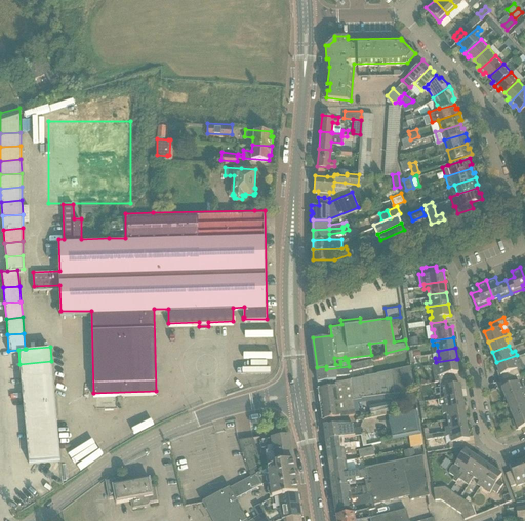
[(517,355),(496,362),(502,378),(516,373),(524,369),(524,367),(521,357),(518,358),(517,355)]
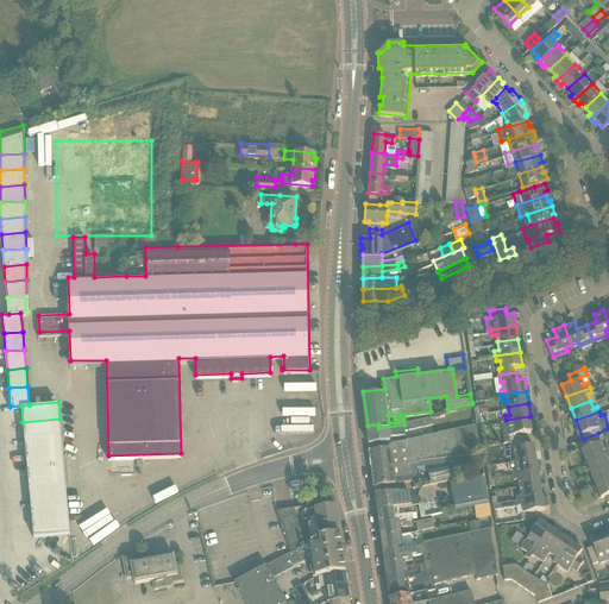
[(406,432),(405,427),(432,421),(429,414),(403,420),(405,425),(378,428),(378,425),(368,426),(369,441),(371,441),(371,444),(380,442),(380,440),(390,439),(389,434),(406,432)]
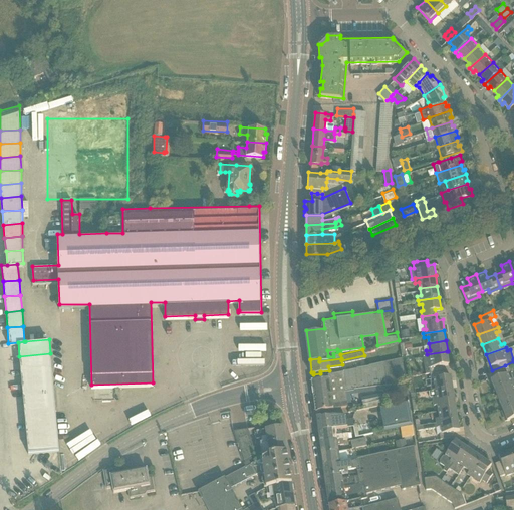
[(427,355),(423,355),(425,366),(430,365),(431,371),(444,369),(444,363),(450,362),(448,351),(447,351),(427,354),(427,355)]
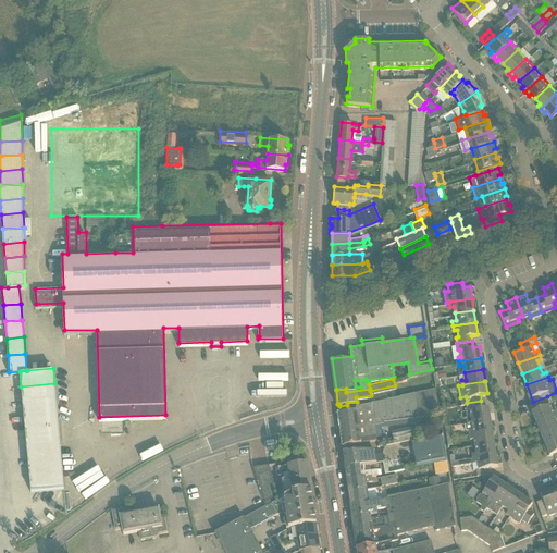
[(56,397),(54,383),(21,386),(22,401),(56,397)]
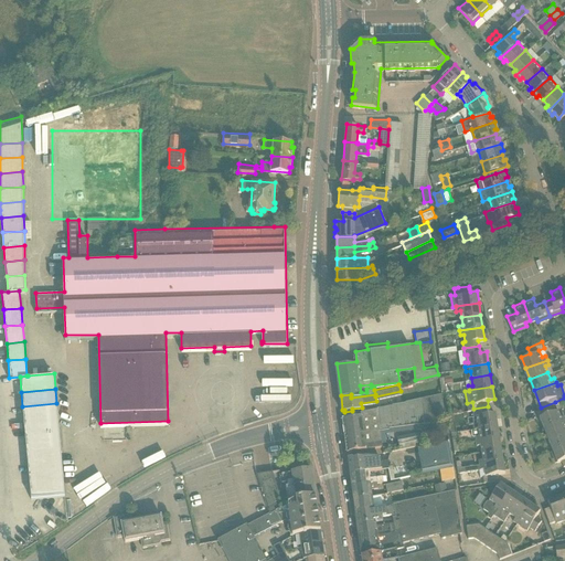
[(446,419),(441,391),(405,399),(405,400),(393,402),(377,404),(377,406),(361,409),(361,413),(353,414),(352,411),(344,412),(345,415),(343,416),(347,436),(381,432),(381,427),(390,426),(390,425),(446,419)]
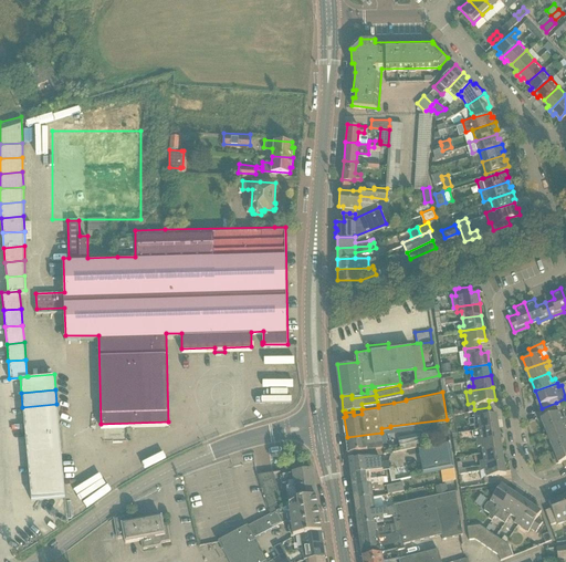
[(545,427),(565,418),(565,415),(565,414),(562,416),(556,403),(542,408),(540,409),(543,415),(541,416),(545,427)]
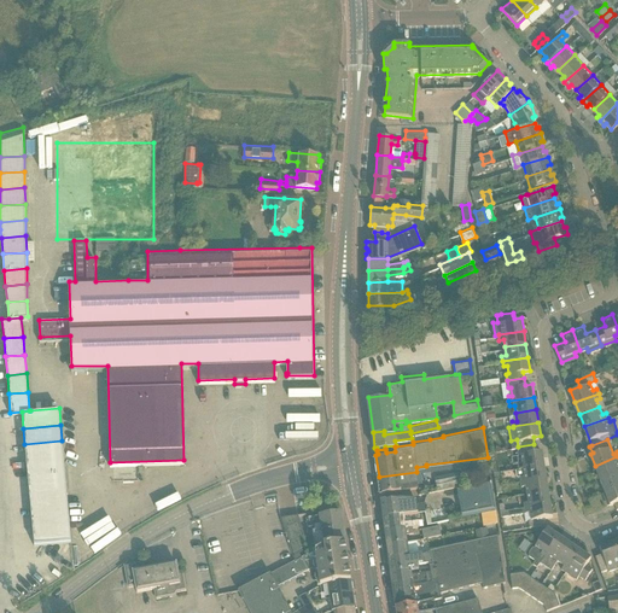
[(64,457),(62,441),(24,444),(27,461),(64,457)]
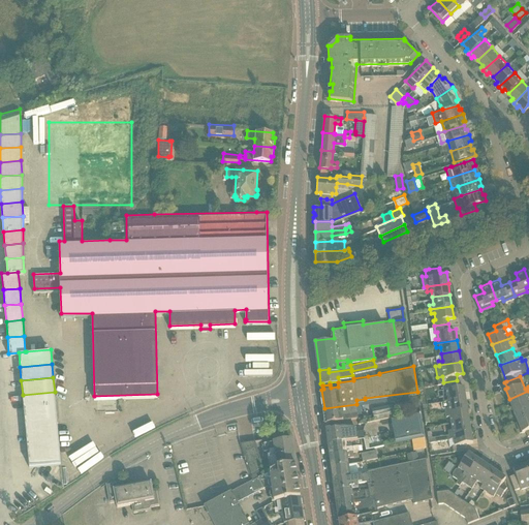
[(466,396),(464,384),(458,385),(457,380),(443,382),(443,389),(446,388),(447,395),(446,395),(443,396),(444,399),(448,399),(466,396)]
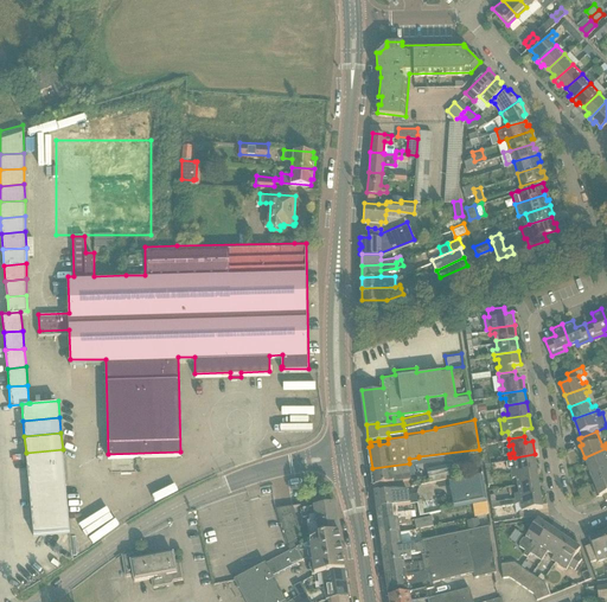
[(589,469),(606,462),(606,456),(606,455),(606,454),(606,448),(585,458),(589,469)]
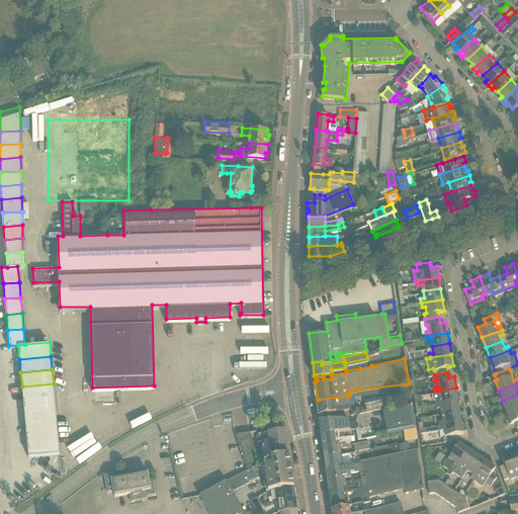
[(55,397),(54,383),(22,387),(23,400),(55,397)]
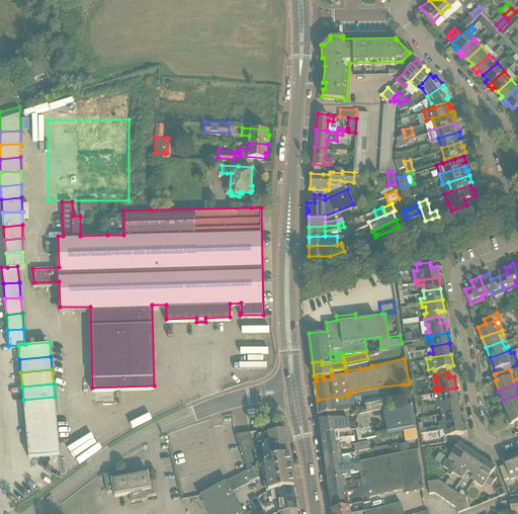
[(458,399),(456,388),(439,391),(440,398),(436,398),(437,402),(458,399)]
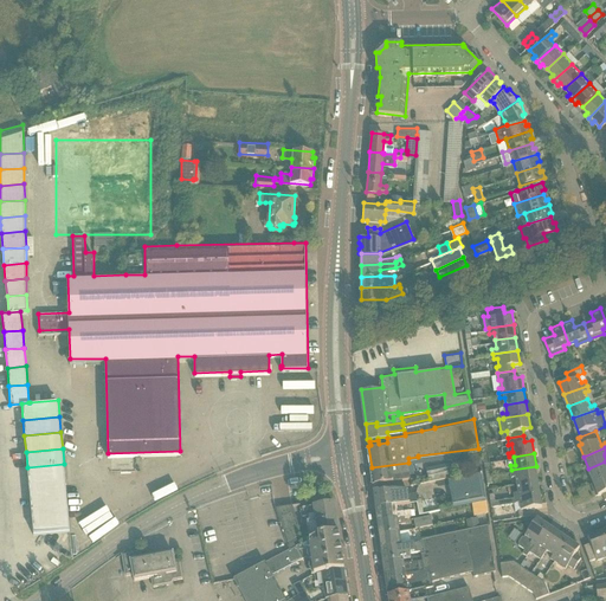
[(593,480),(605,475),(605,461),(588,469),(593,480)]
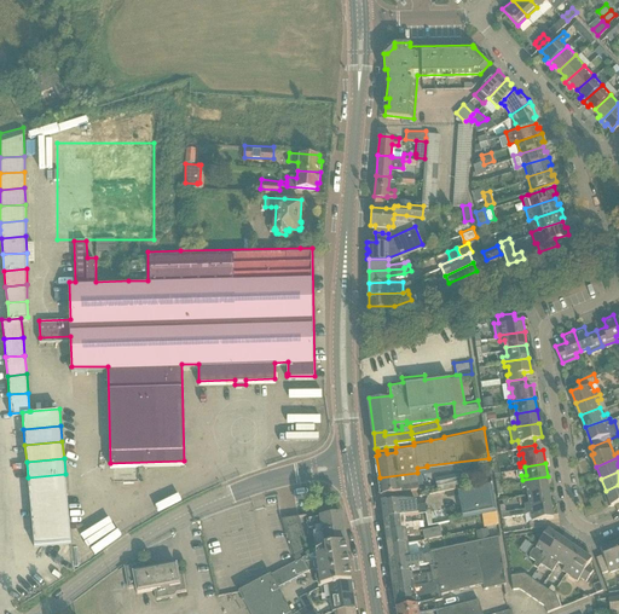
[(420,486),(418,479),(417,473),(380,478),(381,492),(398,490),(401,488),(420,486)]
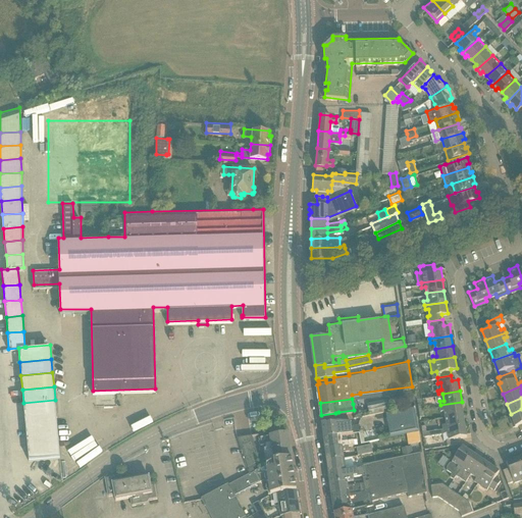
[(56,414),(55,400),(23,403),(24,417),(56,414)]
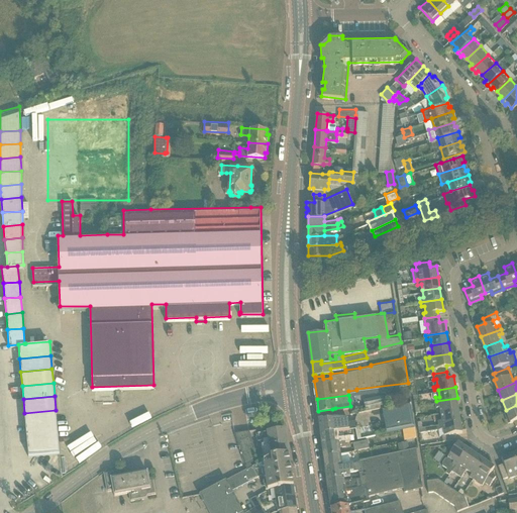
[(383,396),(364,400),(366,408),(385,404),(383,396)]
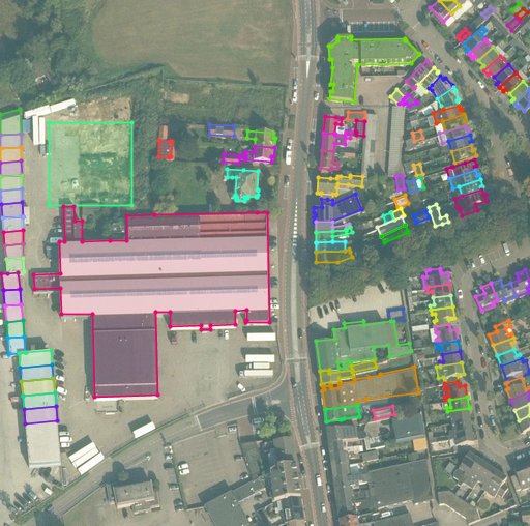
[(470,418),(469,408),(447,411),(447,416),(451,415),(452,421),(470,418)]
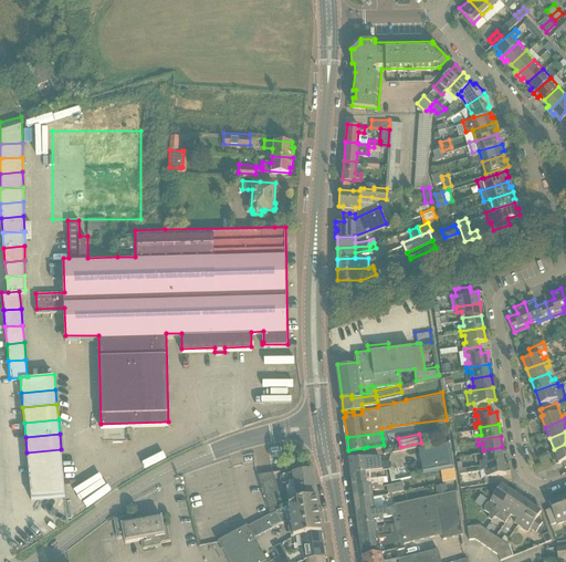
[(449,438),(418,444),(423,470),(453,465),(449,438)]
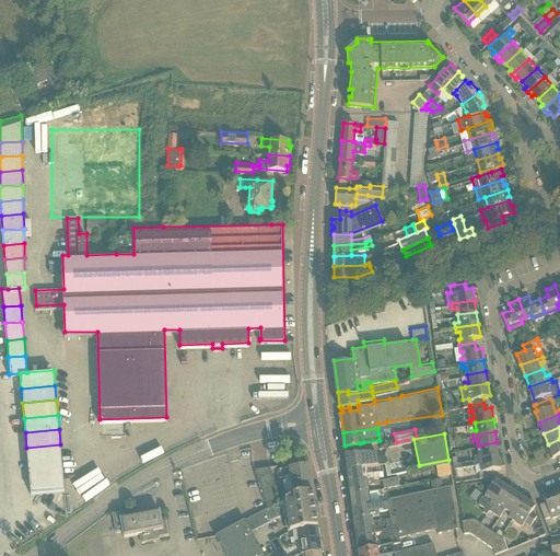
[(559,439),(548,444),(549,446),(547,447),(549,451),(551,451),(553,456),(557,454),(559,461),(559,460),(559,439)]
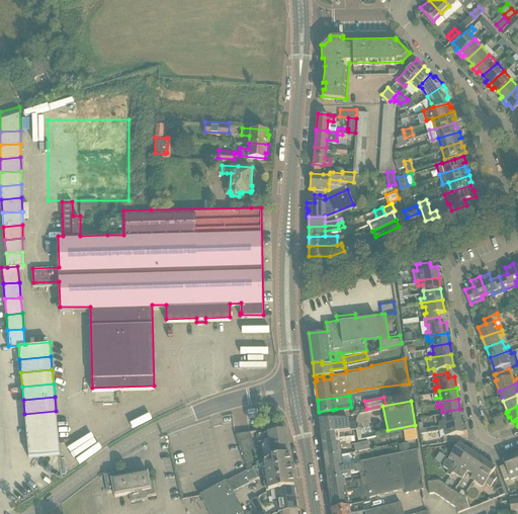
[(461,420),(459,409),(442,412),(443,419),(439,420),(440,423),(461,420)]
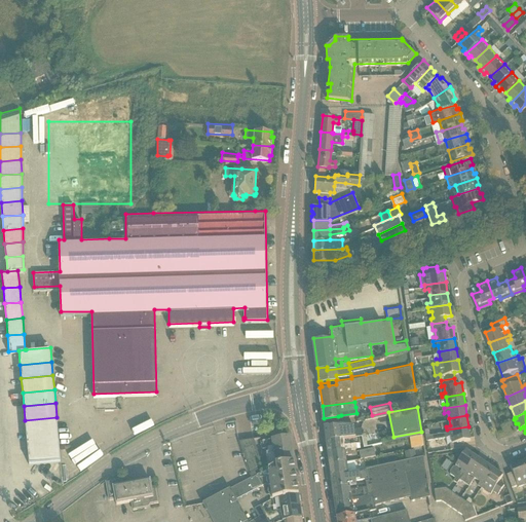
[(58,431),(57,417),(25,420),(26,434),(58,431)]
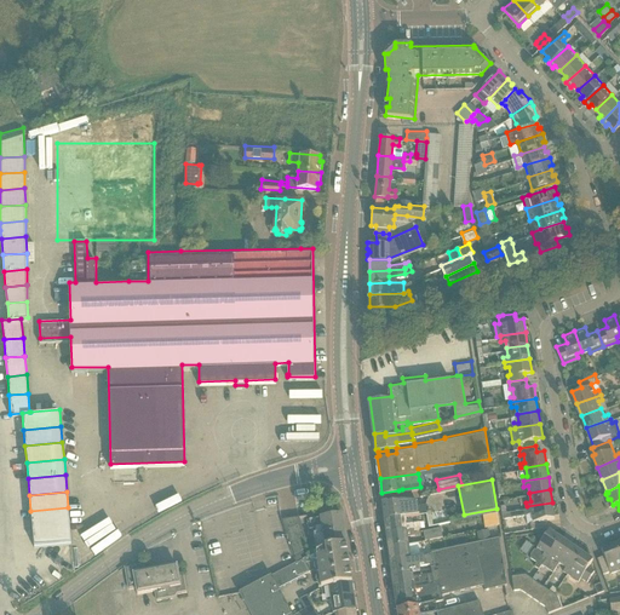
[(400,498),(383,500),(384,516),(406,513),(415,512),(419,511),(417,499),(403,498),(400,498)]
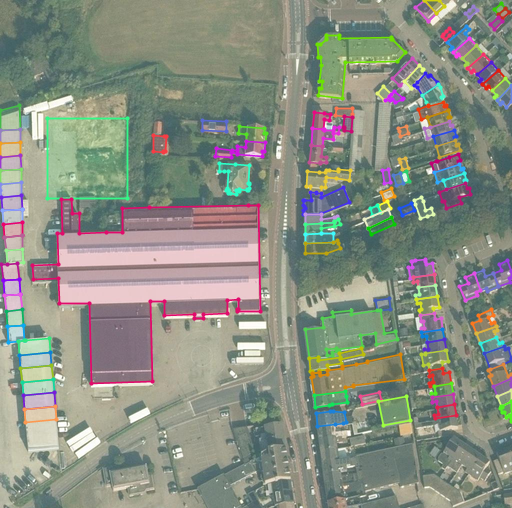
[(458,426),(456,415),(435,418),(435,419),(418,422),(418,421),(414,422),(414,426),(436,423),(439,422),(440,429),(438,429),(439,435),(453,433),(452,427),(458,426)]
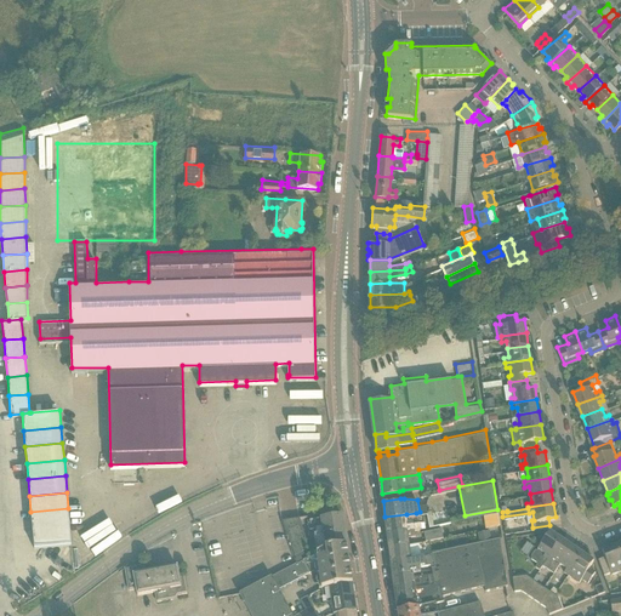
[(70,525),(68,508),(30,512),(33,528),(70,525)]
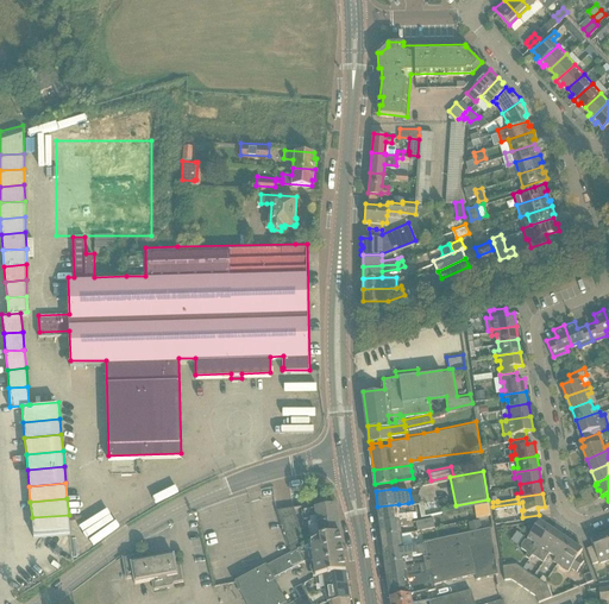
[(445,507),(443,498),(420,503),(421,511),(445,507)]
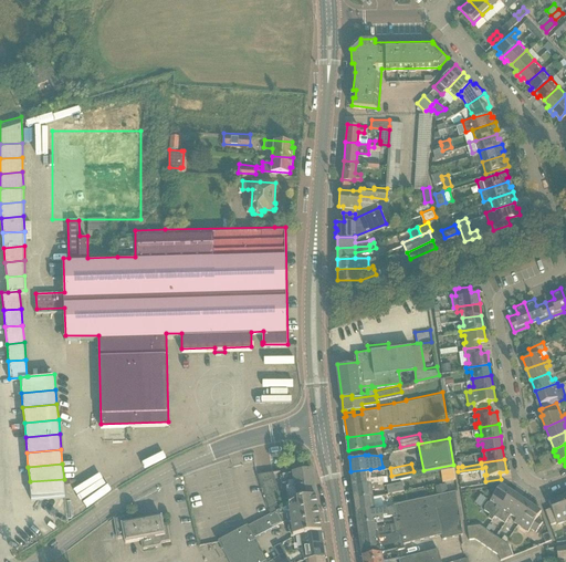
[(281,480),(287,479),(294,478),(295,485),(314,481),(312,467),(280,472),(281,480)]
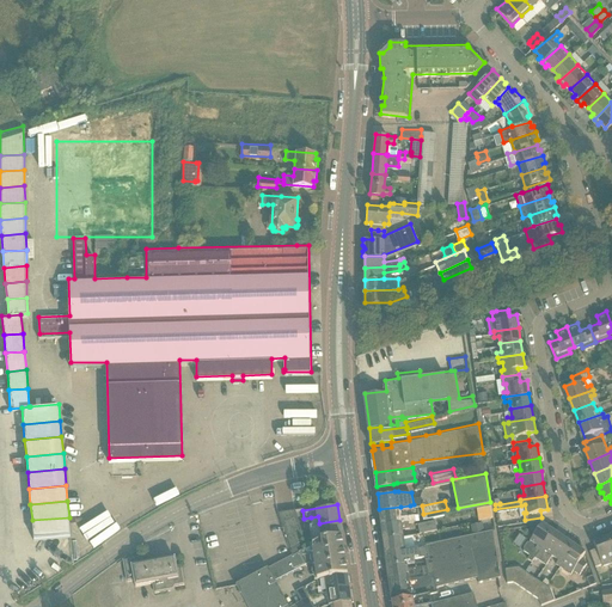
[(401,507),(379,509),(381,522),(391,521),(396,520),(396,521),(404,520),(409,519),(415,517),(414,512),(401,514),(401,507)]
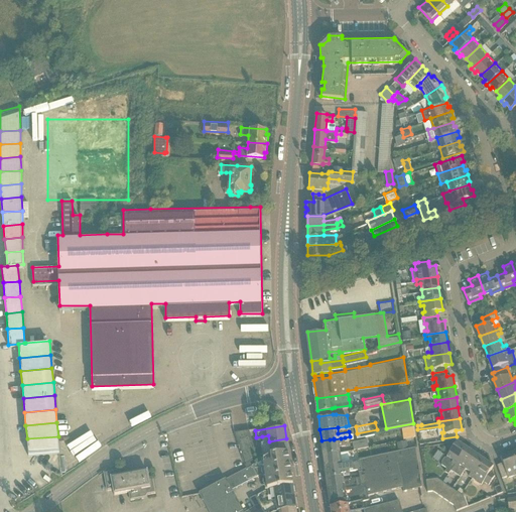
[(234,430),(244,459),(253,455),(255,444),(252,437),(249,428),(234,430)]
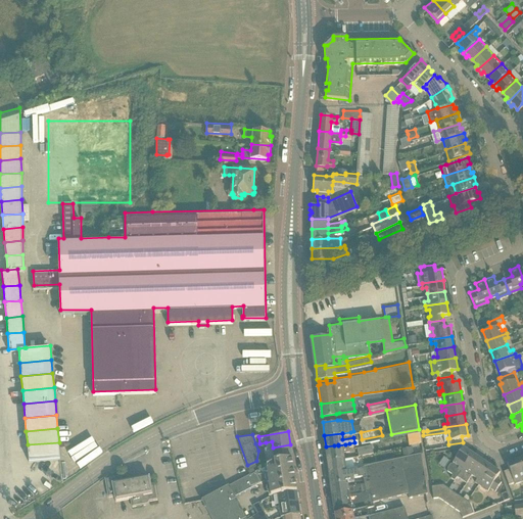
[(90,449),(94,446),(91,441),(63,458),(70,470),(95,457),(90,449)]
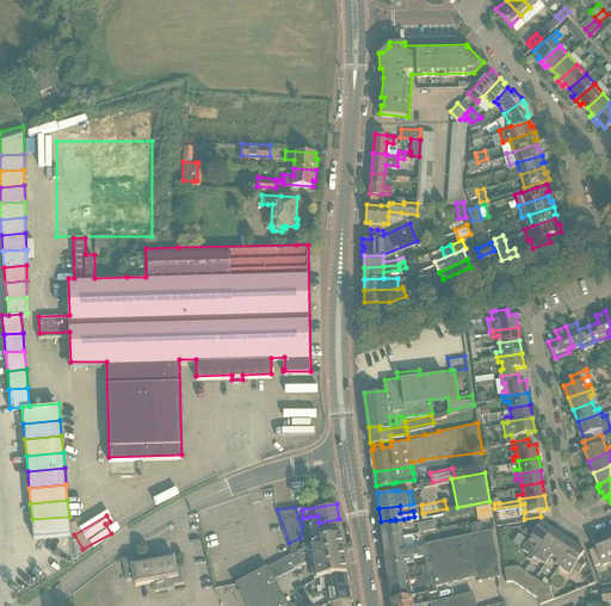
[(71,533),(69,517),(32,519),(34,537),(71,533)]
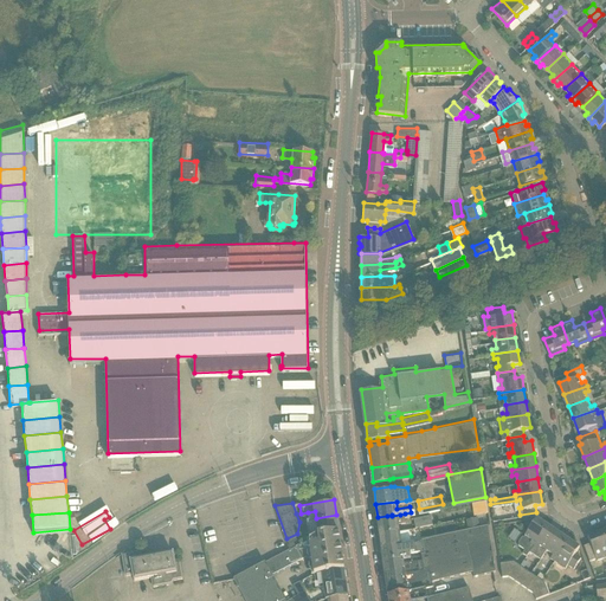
[(430,512),(413,516),(414,525),(432,522),(430,512)]
